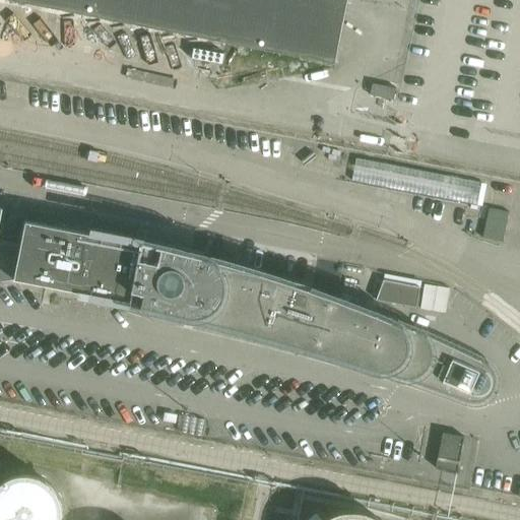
[(5,0),(335,64),(347,0),(5,0)]
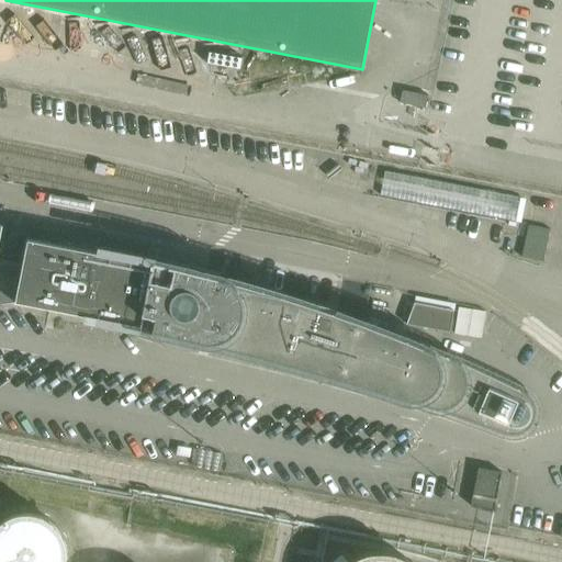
[(524,199),(386,172),(381,200),(518,226),(524,199)]
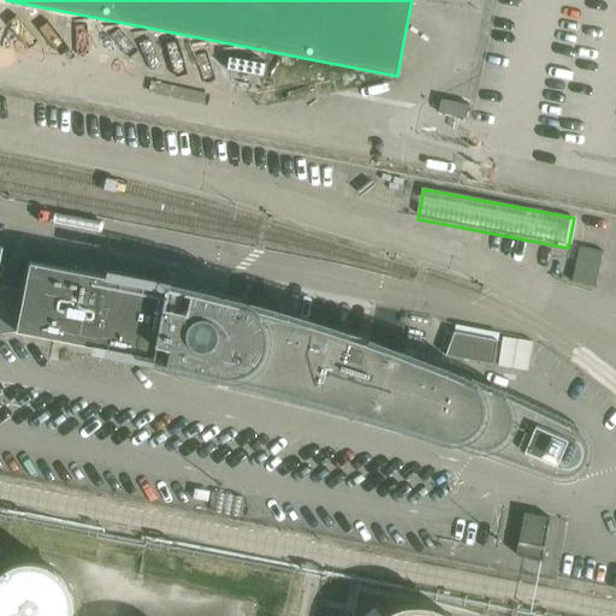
[(0,332),(1,335),(17,332),(153,359),(155,359),(155,360),(183,367),(211,373),(231,378),(260,385),(272,389),(284,391),(296,395),(308,398),(320,401),(332,404),(344,408),(356,412),(368,415),(379,418),(390,421),(401,425),(412,428),(422,432),(433,434),(444,438),(455,442),(466,445),(475,449),(485,452),(495,456),(504,458),(515,462),(525,466),(534,469),(544,473),(554,477),(556,478),(558,478),(562,478),(564,478),(567,478),(570,478),(573,477),(575,474),(578,473),(580,472),(582,469),(584,467),(585,465),(586,461),(587,458),(587,456),(587,452),(587,450),(587,446),(586,444),(585,442),(584,439),(581,437),(580,434),(578,433),(575,431),(572,430),(563,426),(554,421),(544,416),(534,412),(525,408),(515,403),(505,400),(496,395),(486,391),(469,384),(452,377),(436,369),(419,363),(402,356),(384,350),(367,344),(349,338),(332,332),(314,326),(296,321),(278,315),(260,311),(242,306),(224,301),(206,296),(188,292),(170,288),(169,289),(158,286),(31,261),(25,290),(0,285),(0,268),(5,248),(0,246),(0,332)]
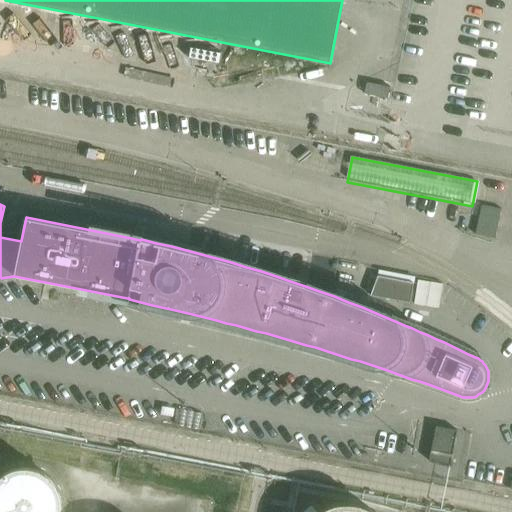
[(478,233),(497,236),(501,207),(482,204),(478,233)]
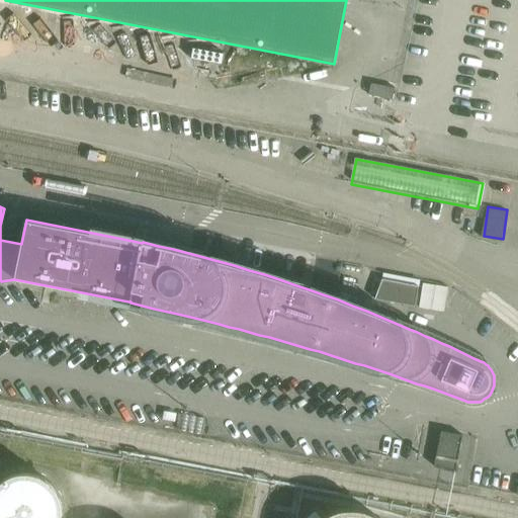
[(198,226),(192,254),(262,268),(268,239),(198,226)]
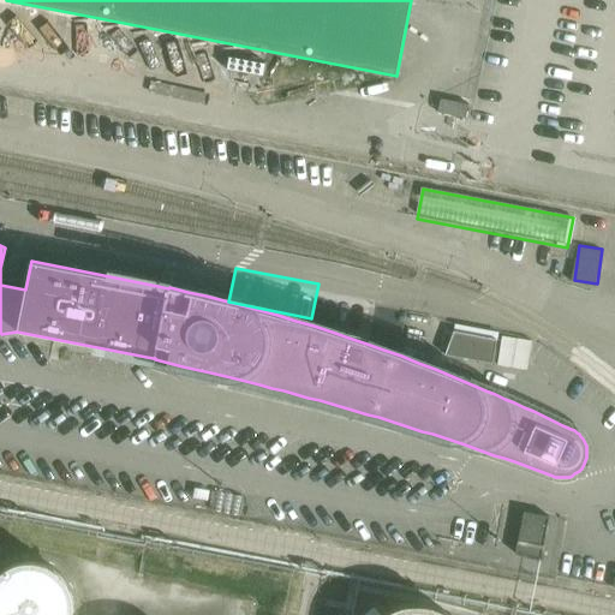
[(454,332),(446,356),(493,365),(497,341),(454,332)]
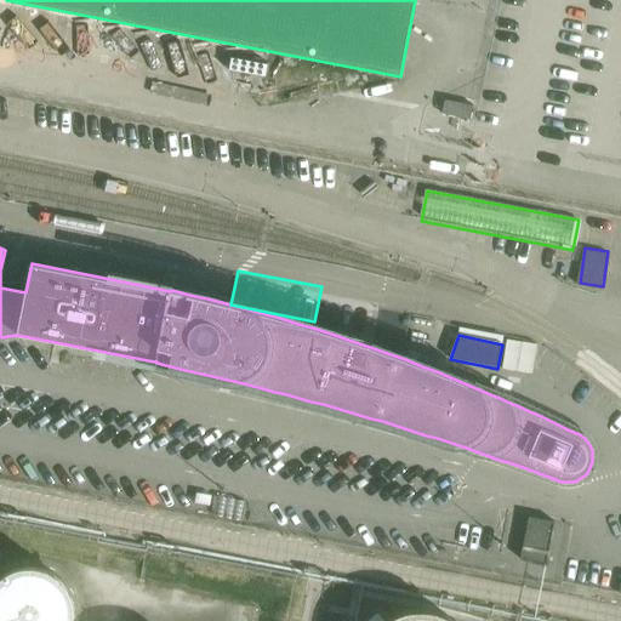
[(534,372),(539,345),(508,339),(505,366),(534,372)]
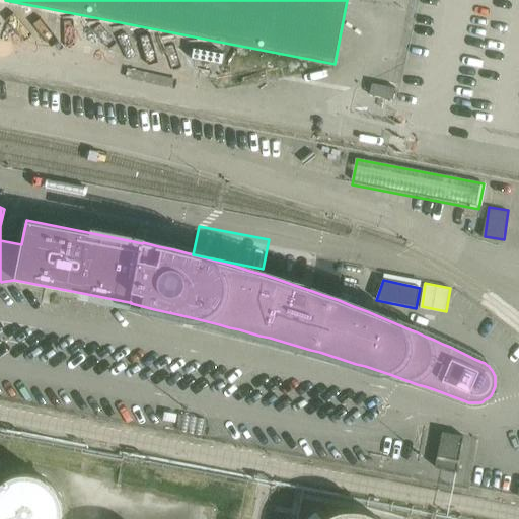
[(455,472),(462,437),(441,433),(434,468),(455,472)]
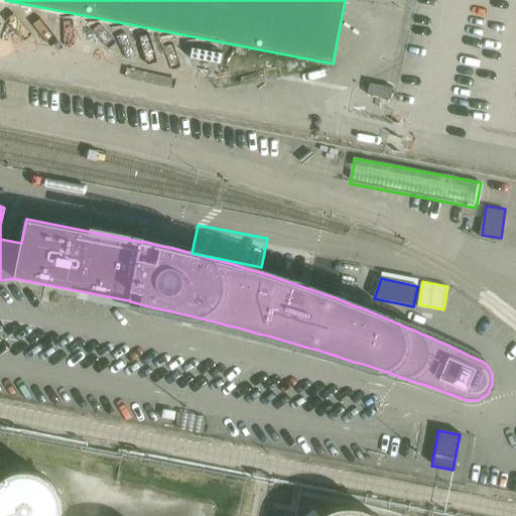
[(60,515),(62,511),(62,504),(62,497),(60,490),(56,484),(52,478),(47,473),(40,470),(34,467),(27,466),(19,467),(12,468),(6,471),(0,475),(0,515),(60,515)]
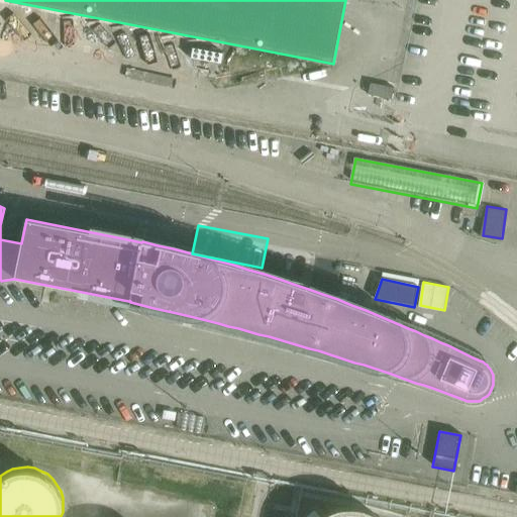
[(382,516),(376,512),(370,509),(360,506),(351,505),(339,505),(331,508),(322,512),(316,516),(382,516)]
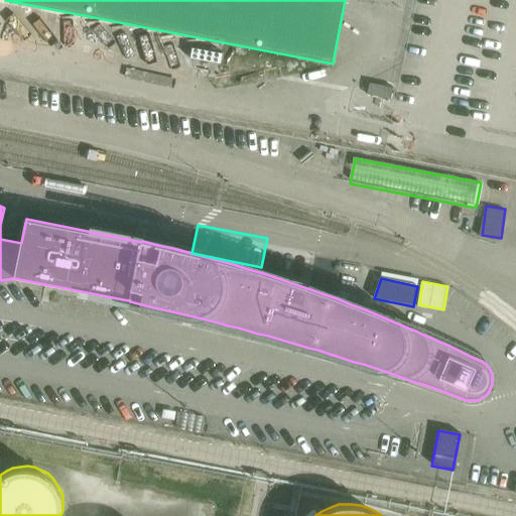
All buildings are outlined.
